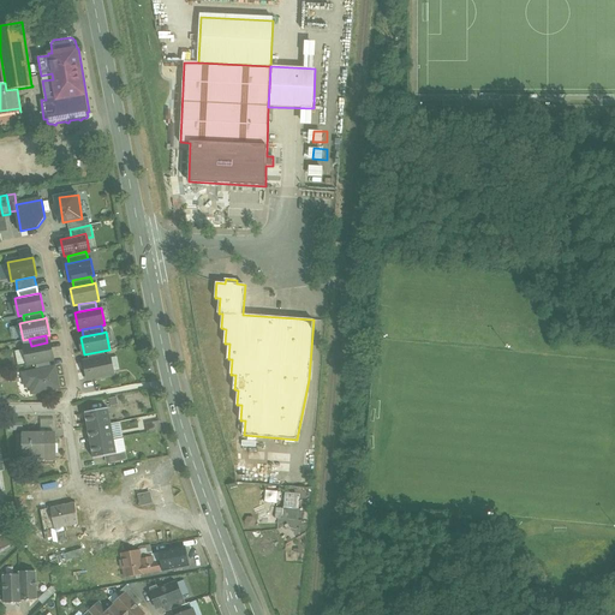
[(31,346),(25,347),(29,365),(36,363),(51,360),(54,359),(51,342),(47,342),(31,346)]
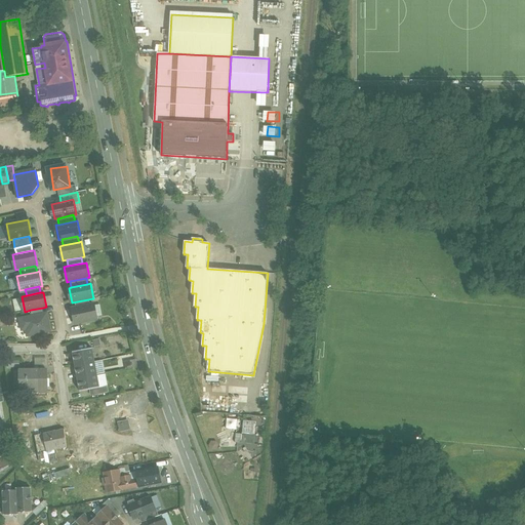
[(72,310),(75,324),(96,320),(93,305),(72,310)]
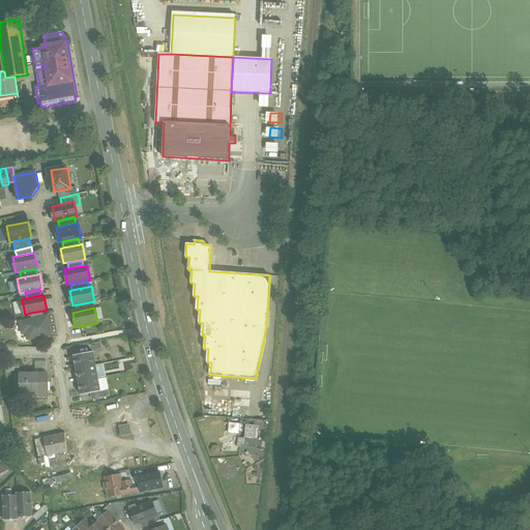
[(43,311),(31,313),(32,319),(45,317),(43,311)]
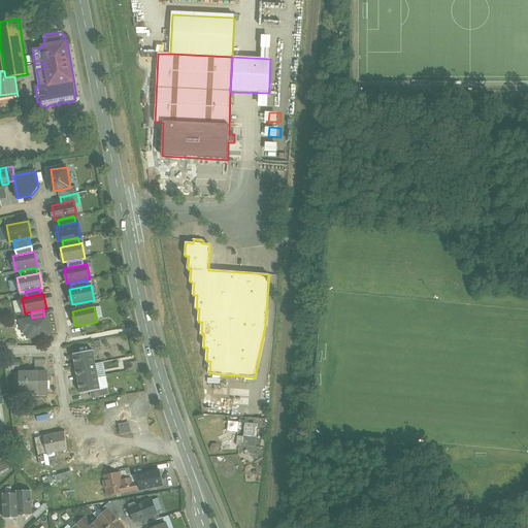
[(32,318),(21,321),(23,332),(26,331),(27,332),(28,338),(52,333),(47,315),(44,316),(32,318)]
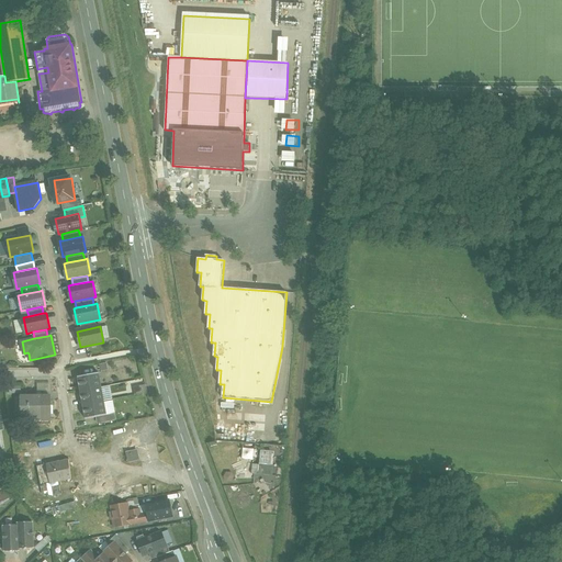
[(99,373),(78,377),(81,391),(102,388),(99,373)]
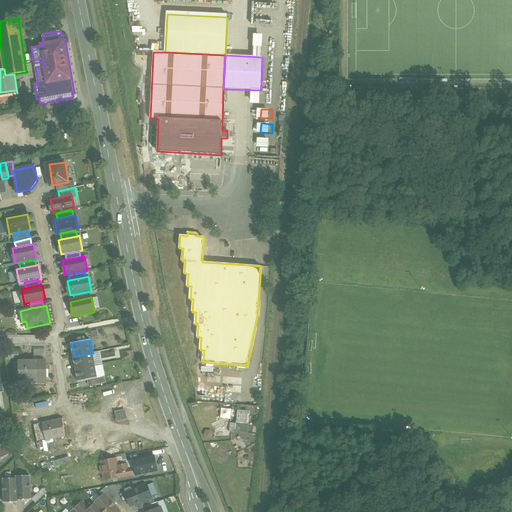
[(47,351),(35,351),(35,361),(47,361),(47,351)]
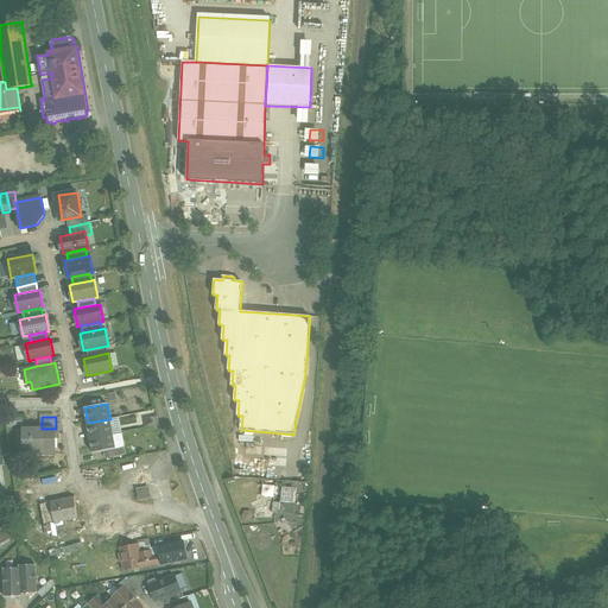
[(157,417),(144,419),(146,428),(158,426),(157,417)]
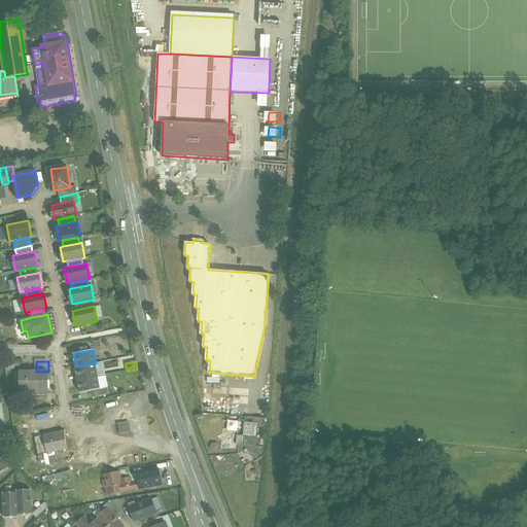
[(96,363),(76,366),(78,380),(98,376),(96,363)]
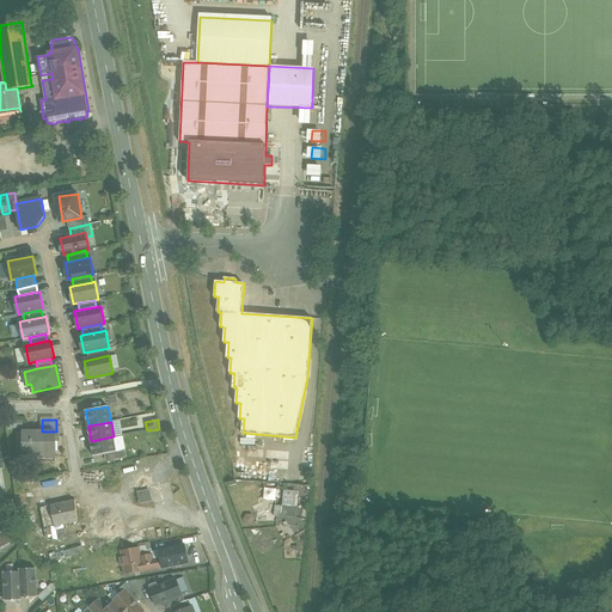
[(42,432),(23,432),(23,457),(44,457),(44,458),(56,458),(56,432),(42,432)]
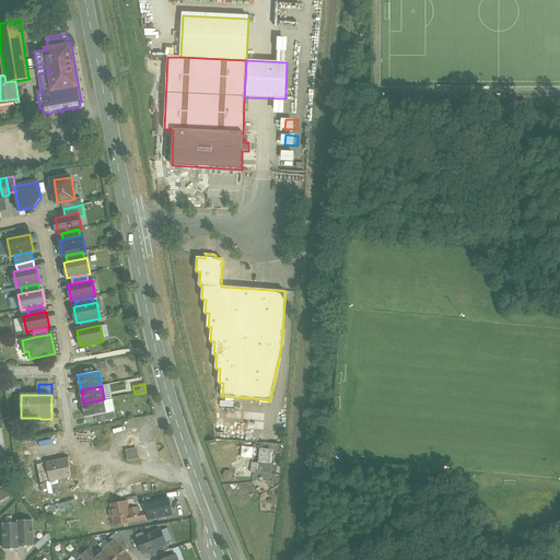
[(104,399),(83,404),(85,418),(97,416),(107,413),(104,399)]
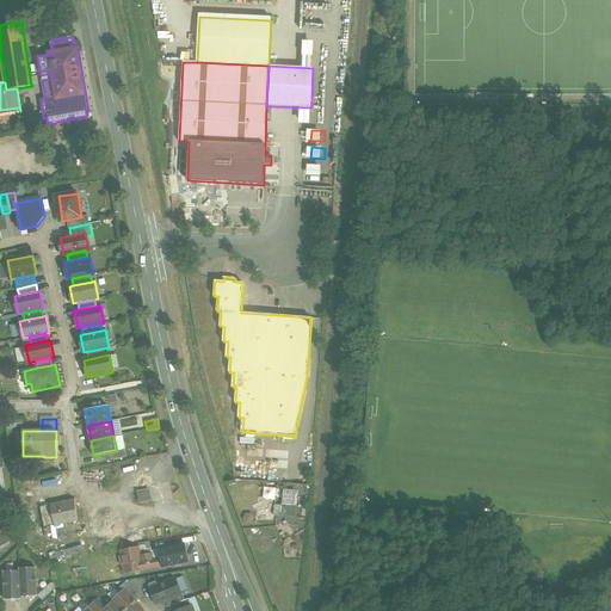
[(117,451),(106,454),(107,461),(121,458),(119,451),(117,451)]
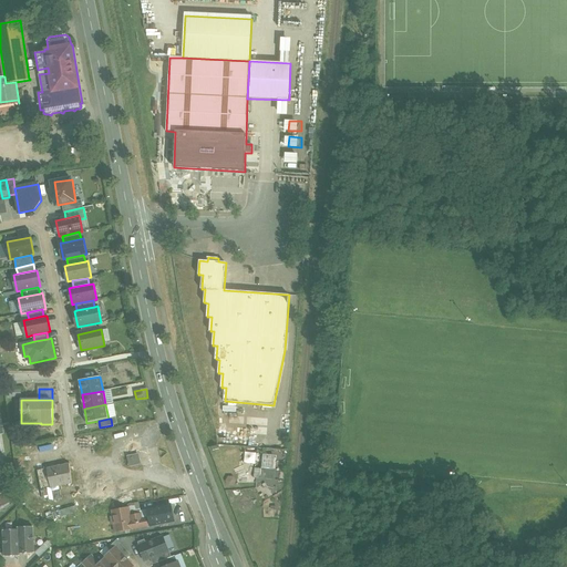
[(258,452),(240,451),(238,480),(256,482),(258,452)]
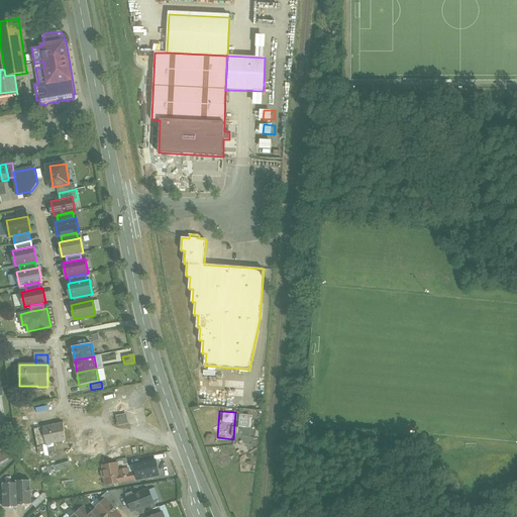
[(126,413),(117,415),(119,425),(128,423),(126,413)]
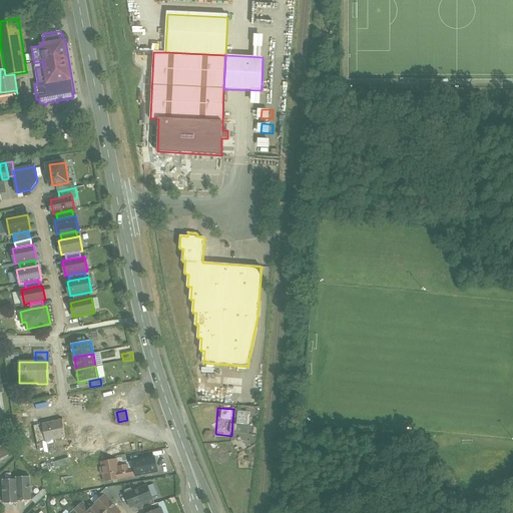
[(238,433),(249,434),(249,411),(238,411),(238,433)]
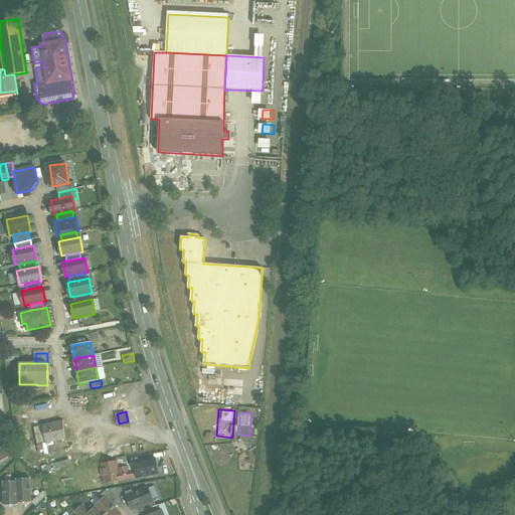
[(62,421),(34,427),(38,445),(66,439),(62,421)]
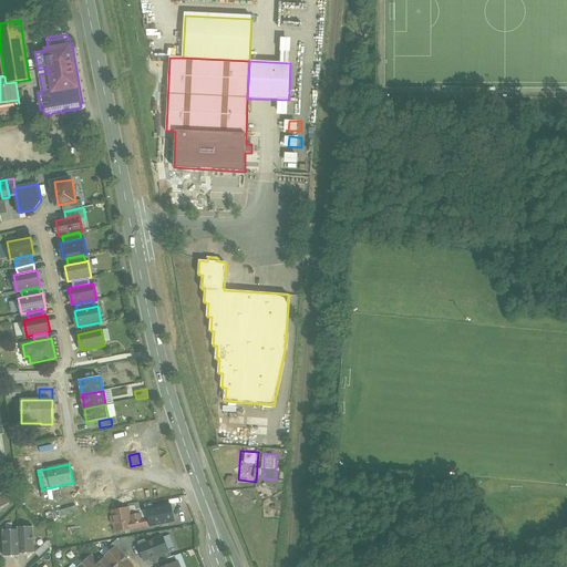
[(0,483),(0,509),(12,503),(0,483)]
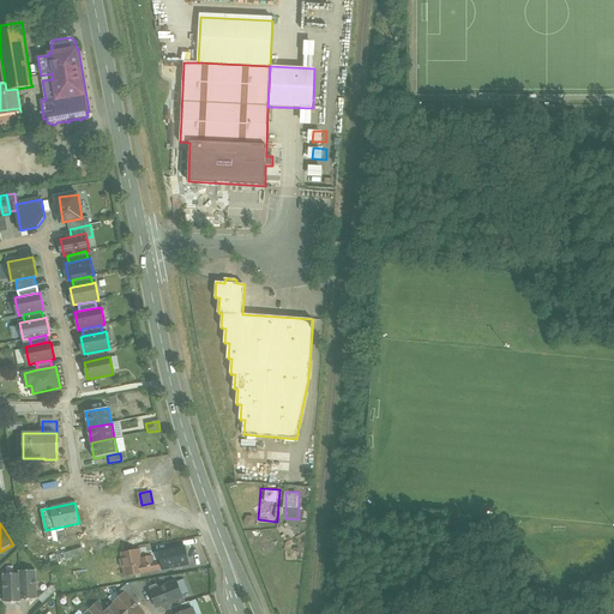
[(185,546),(160,552),(162,560),(163,570),(164,570),(175,567),(176,571),(182,570),(181,566),(190,565),(185,546)]
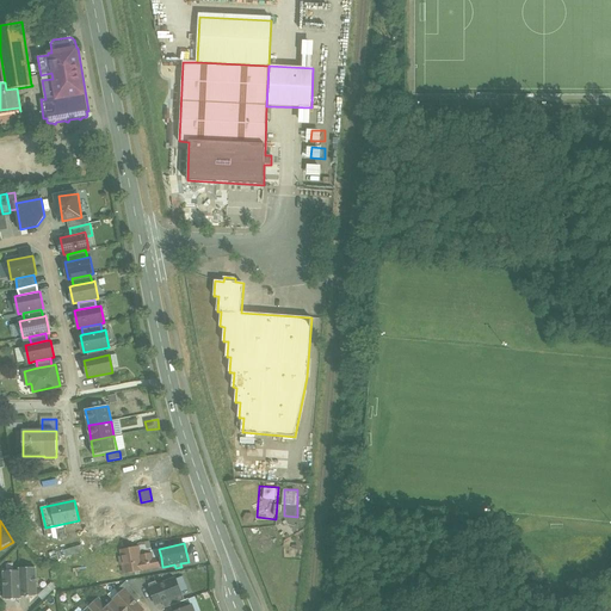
[(140,547),(122,550),(123,556),(121,557),(122,565),(124,565),(127,574),(148,569),(147,560),(155,559),(153,550),(141,553),(140,547)]
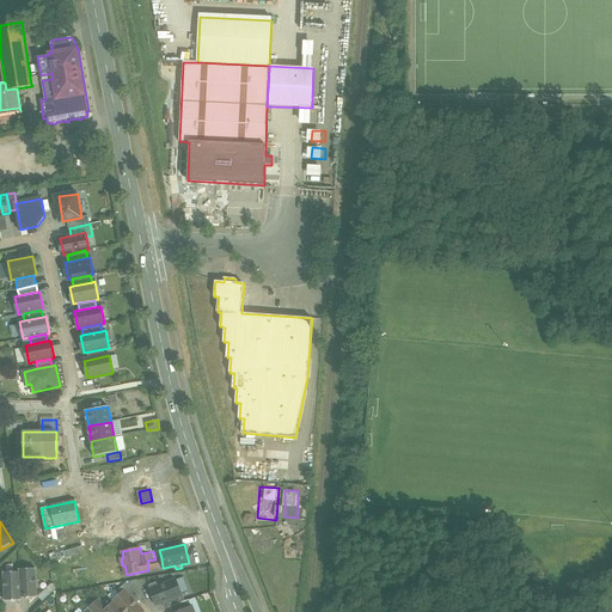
[(53,562),(74,560),(73,551),(51,554),(53,562)]
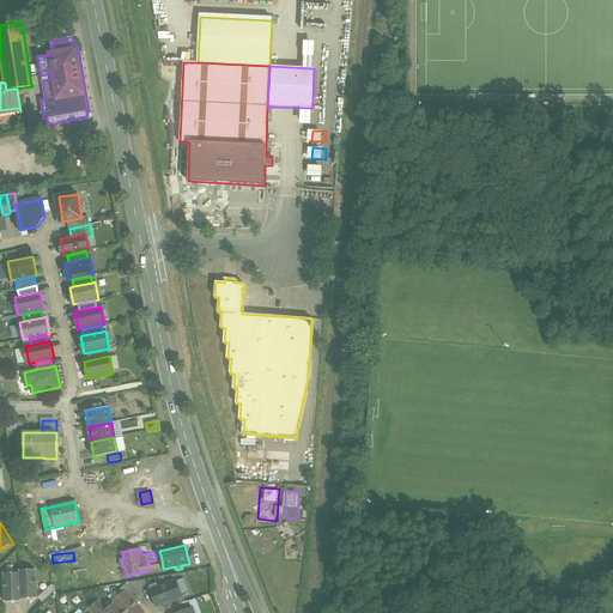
[(156,560),(147,562),(149,571),(163,569),(162,559),(156,560)]
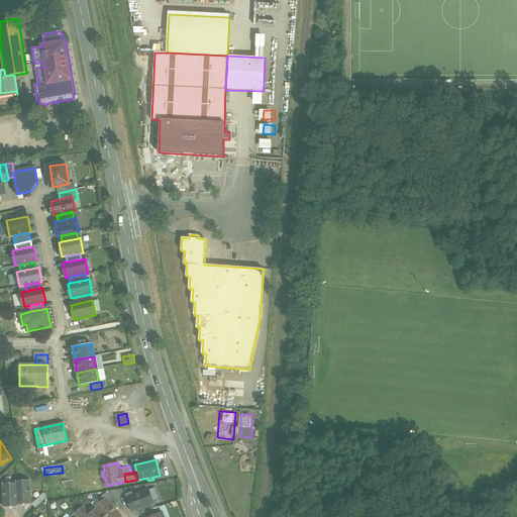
[(30,480),(16,481),(17,483),(18,505),(31,504),(30,480)]
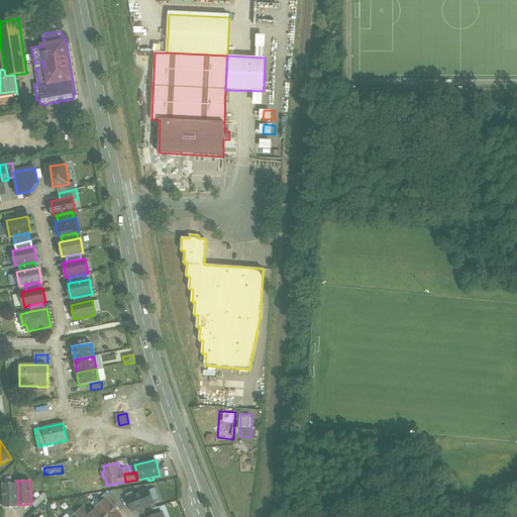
[(17,483),(3,484),(4,508),(18,507),(18,505),(17,483)]
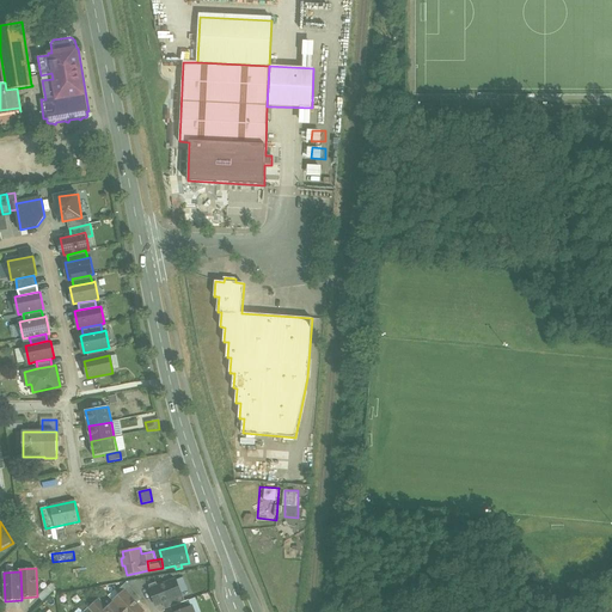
[(157,582),(150,586),(151,589),(157,605),(175,598),(182,595),(182,594),(176,580),(158,587),(157,582)]
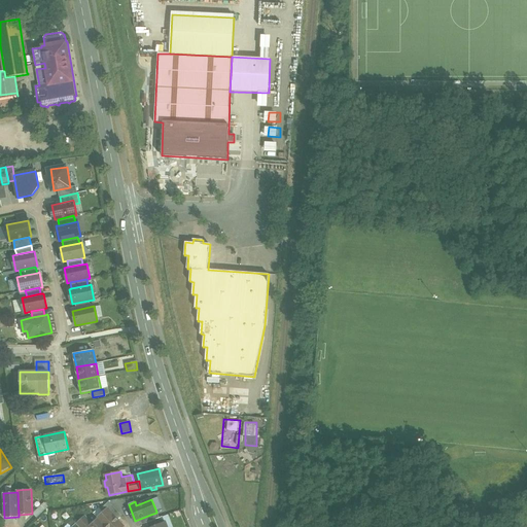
[(115,507),(110,502),(105,506),(110,512),(114,507),(115,507)]
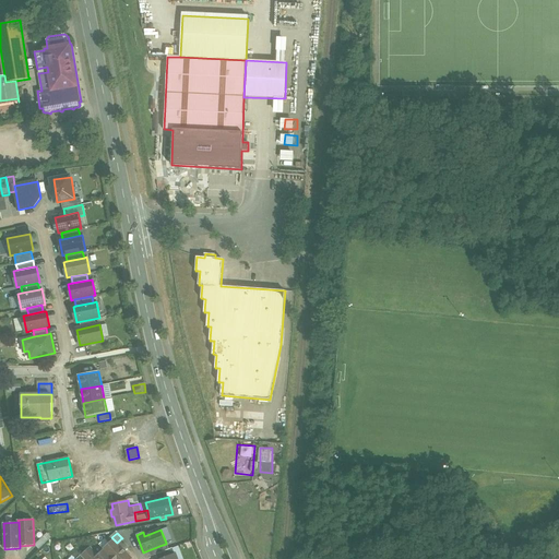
[(117,543),(111,537),(108,540),(110,544),(104,549),(105,550),(113,558),(130,558),(131,558),(125,551),(117,543)]
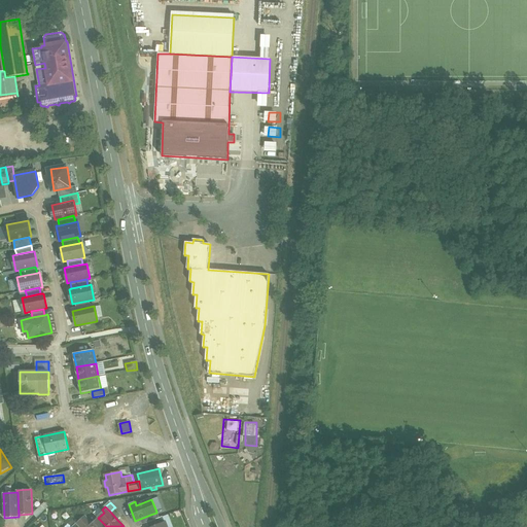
[(123,516),(114,507),(110,512),(117,520),(123,516)]
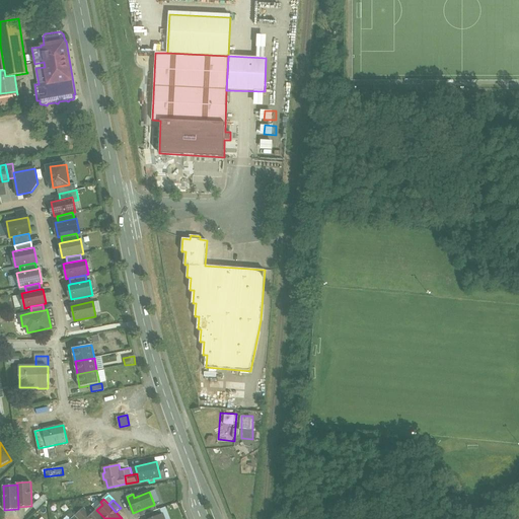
[(154,505),(148,507),(150,513),(157,510),(155,504),(154,504),(154,505)]
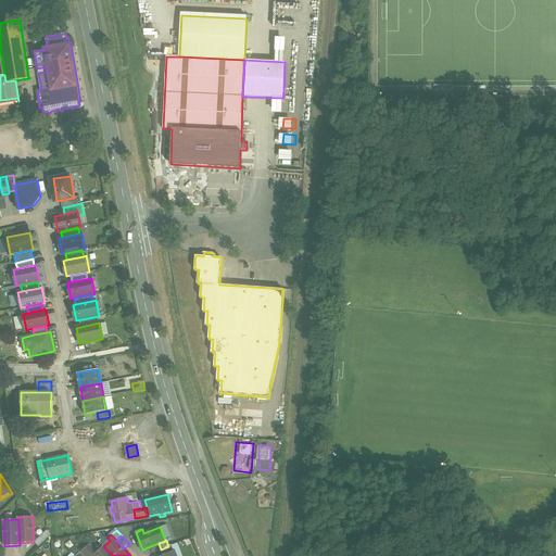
[(90,545),(81,553),(85,555),(95,555),(98,553),(90,545)]
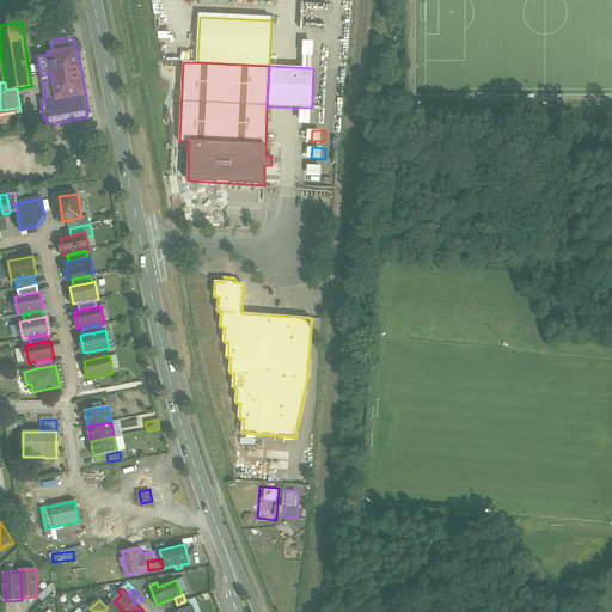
[(177,605),(171,607),(172,611),(178,611),(193,607),(190,600),(185,601),(177,605)]
